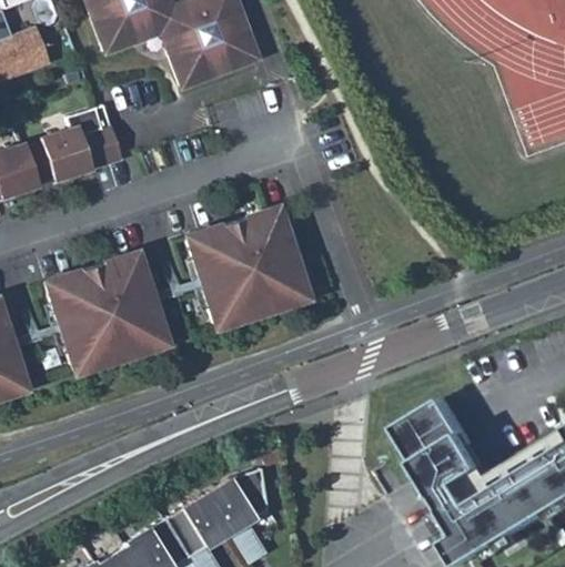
[(89,0),(90,2),(88,3),(104,49),(160,28),(181,83),(226,66),(225,63),(252,53),(242,27),(245,26),(234,0),(89,0)]
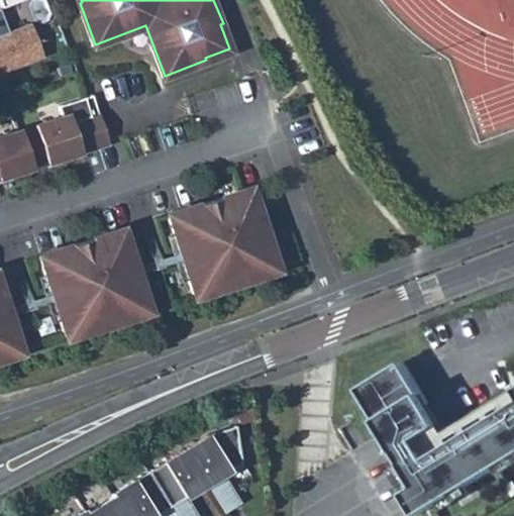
[(1,7),(0,7),(0,72),(45,56),(32,22),(10,31),(1,7)]
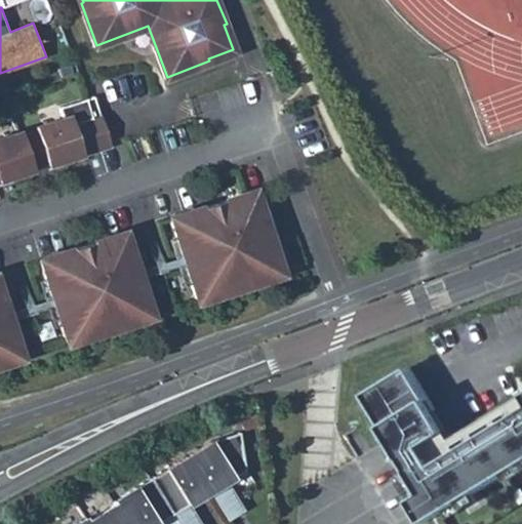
[(0,176),(3,176),(4,179),(37,168),(36,165),(52,160),(53,163),(111,145),(96,98),(66,108),(69,119),(42,127),(44,132),(29,136),(28,131),(0,140),(0,176)]
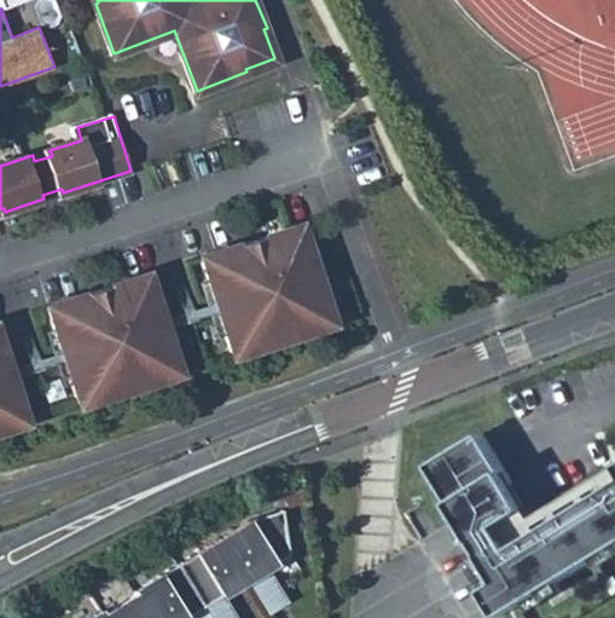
[(290,227),(202,255),(233,356),(326,325),(324,321),(330,319),(330,322),(332,321),(317,273),(306,277),(290,227)]
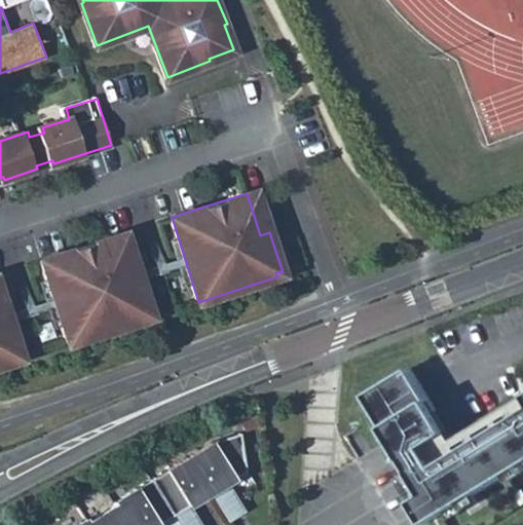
[(74,342),(153,316),(126,232),(41,259),(68,341),(69,341),(68,339),(73,338),(74,342)]
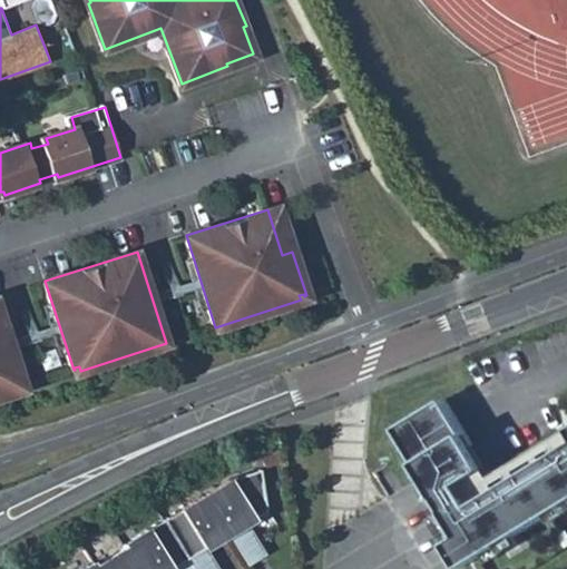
[(0,395),(17,391),(16,386),(20,385),(21,386),(22,386),(0,315),(0,395)]
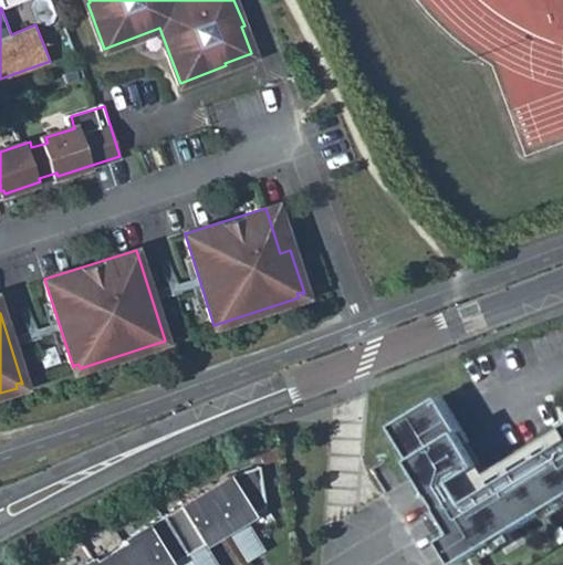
[(441,391),(393,420),(435,489),(483,460),(441,391)]
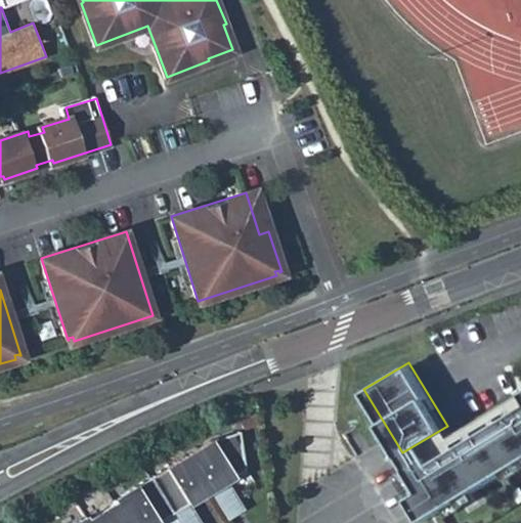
[(432,452),(398,473),(426,517),(520,459),(520,406),(435,460),(432,452)]
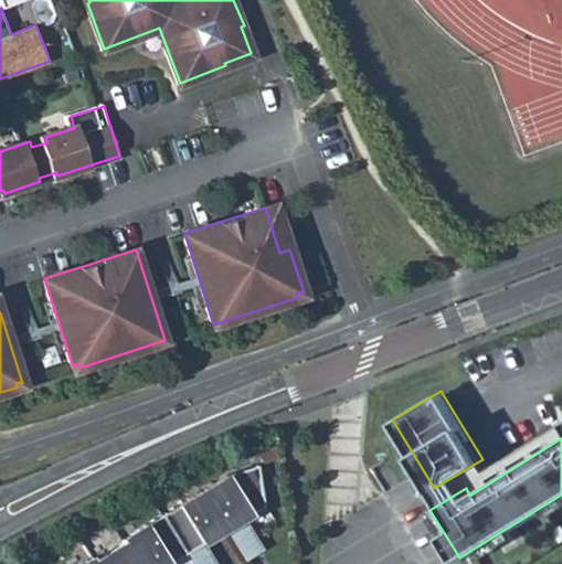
[(231,474),(203,490),(226,529),(232,536),(242,531),(236,522),(264,506),(257,466),(231,474)]
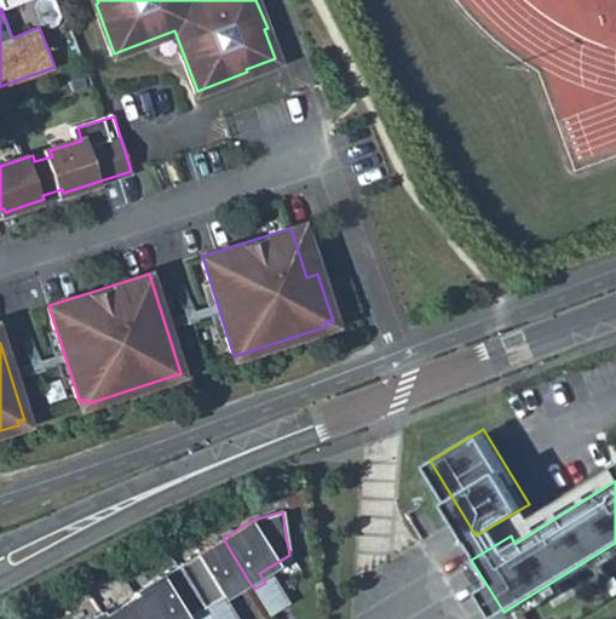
[(223,538),(179,566),(209,617),(220,609),(216,600),(248,580),(223,538)]
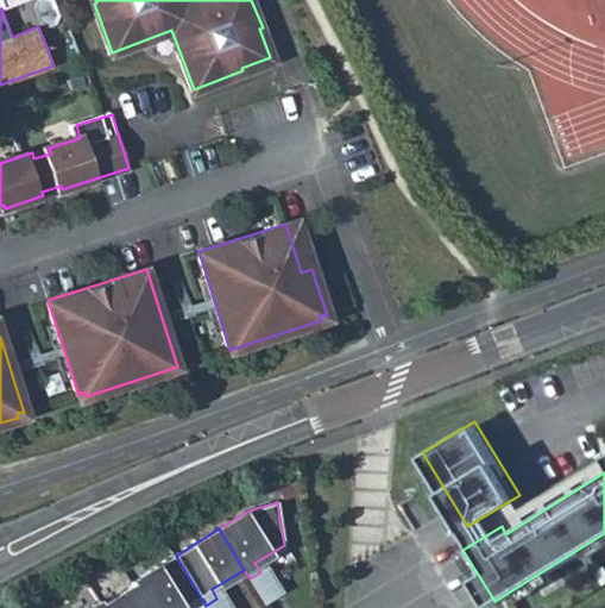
[(132,582),(134,585),(147,607),(181,607),(189,603),(191,607),(201,607),(206,606),(176,556),(132,582)]
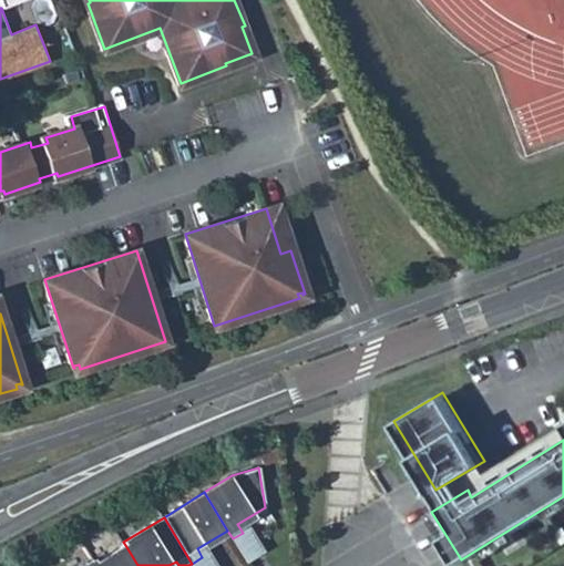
[(137,565),(125,545),(95,563),(96,565),(137,565)]
